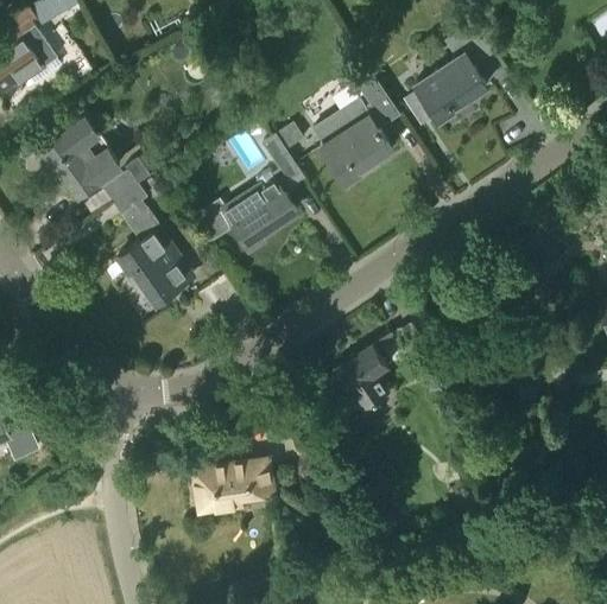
[(74,5),(70,0),(38,0),(30,6),(42,25),(74,5)]
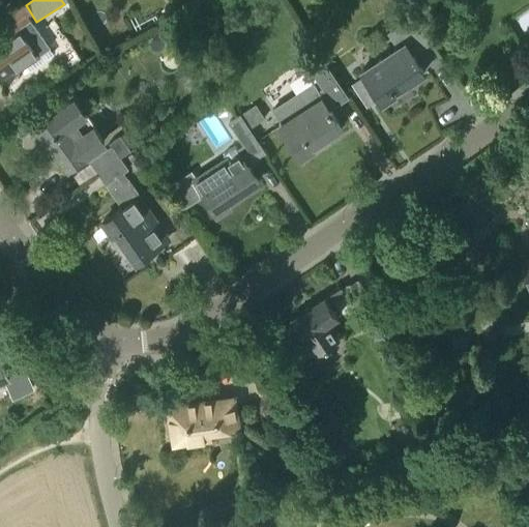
[(24,3),(7,13),(16,25),(31,15),(24,3)]
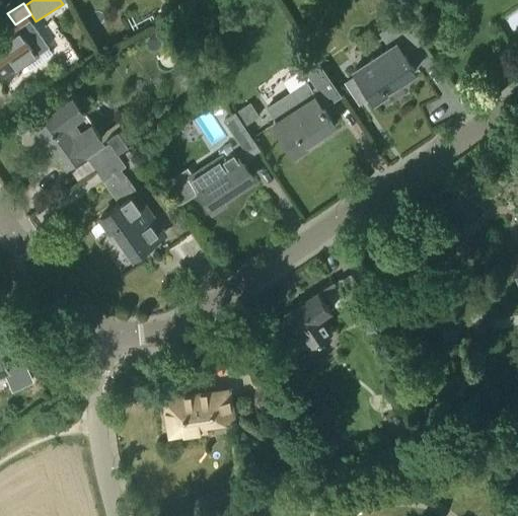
[(386,93),(416,73),(404,56),(422,45),(405,19),(381,34),(389,48),(354,72),(357,77),(372,99),(375,103),(387,95),(386,93)]
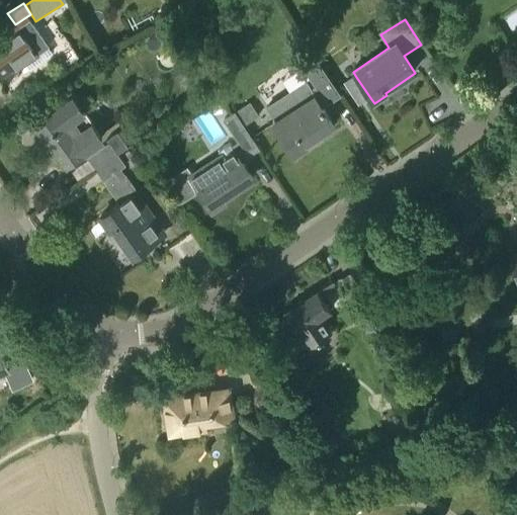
[(17,27),(0,39),(0,78),(13,70),(15,73),(25,65),(30,72),(54,56),(49,49),(30,23),(28,20),(17,27)]
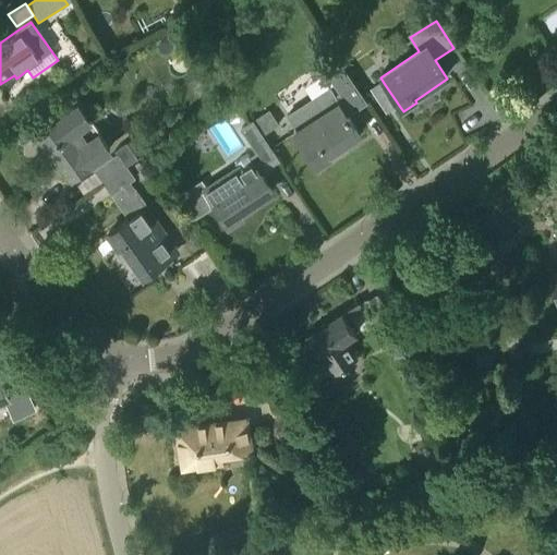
[(340,64),(327,73),(340,94),(335,98),(328,88),(285,118),(295,133),(293,134),(316,169),(330,160),(328,157),(360,136),(348,119),(367,106),(340,64)]
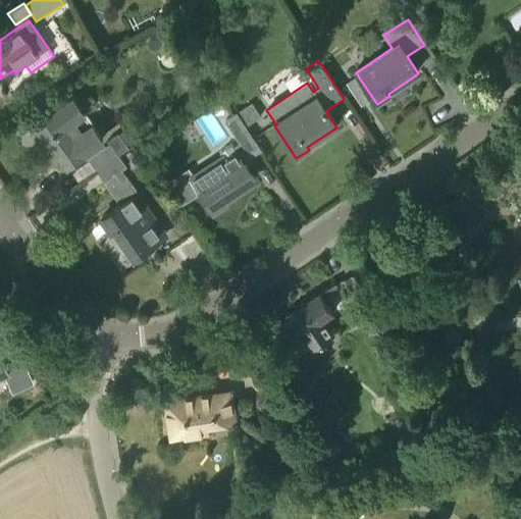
[(374,100),(359,78),(348,85),(363,108),(374,100)]
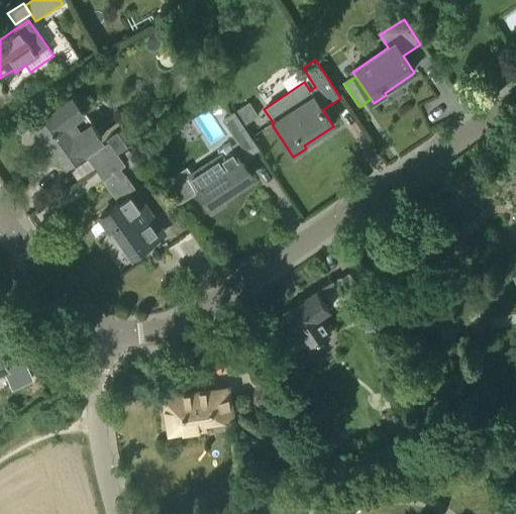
[(204,96),(211,107),(220,101),(213,90),(204,96)]
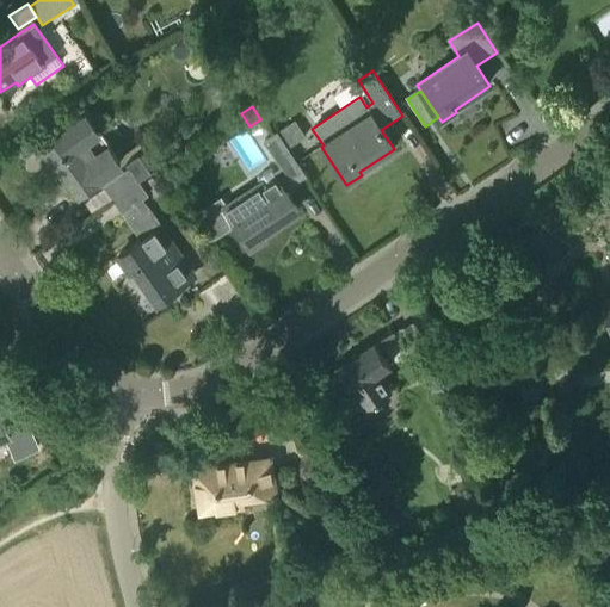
[(86,117),(41,149),(51,165),(55,162),(79,196),(121,166),(108,148),(105,150),(96,137),(98,135),(86,117)]
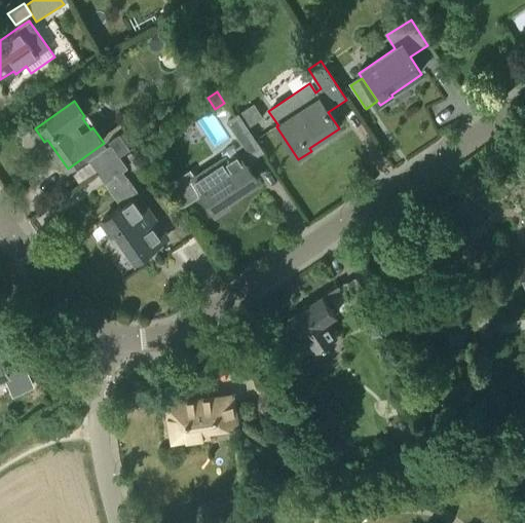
[(264,119),(254,105),(238,115),(249,129),(264,119)]
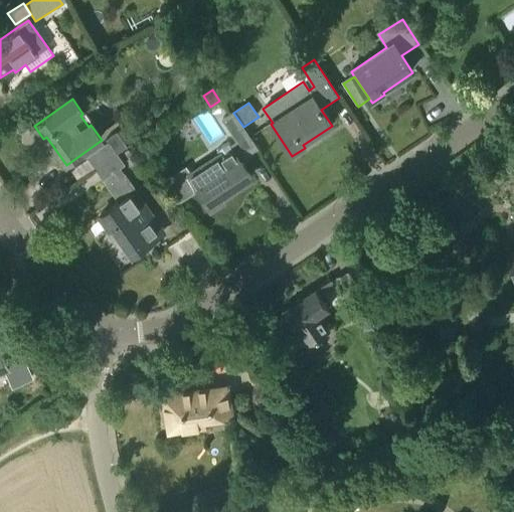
[(195,115),(209,140),(222,133),(208,108),(195,115)]
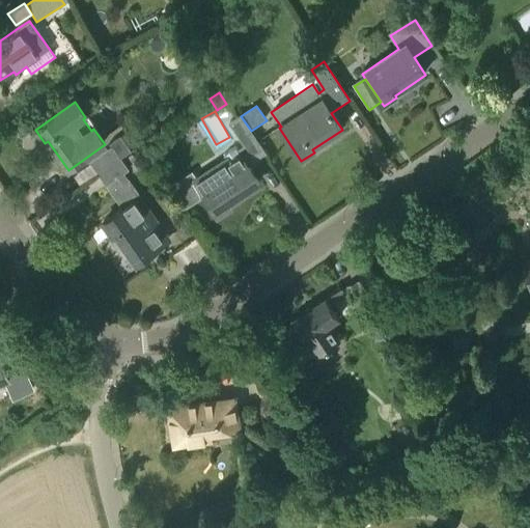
[(227,124),(238,140),(254,164),(267,156),(251,131),(241,116),(227,124)]
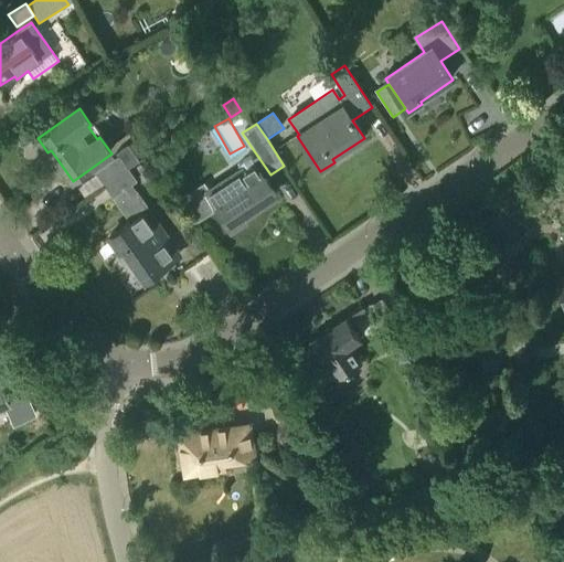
[(128,168),(138,162),(127,147),(115,155),(117,159),(95,175),(104,188),(127,170),(129,170),(128,168)]
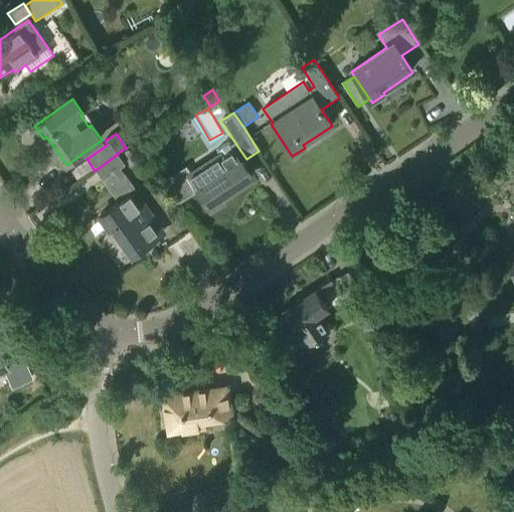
[(221,156),(195,172),(204,185),(198,189),(211,209),(224,201),(222,198),(251,179),(233,152),(223,159),(221,156)]
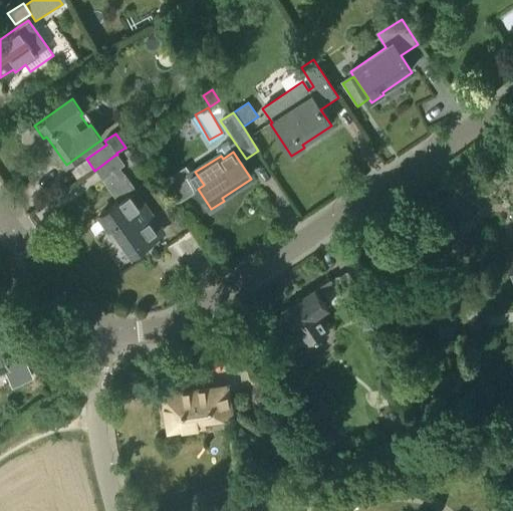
[(115,155),(94,171),(102,182),(120,170),(125,166),(117,155),(115,155)]
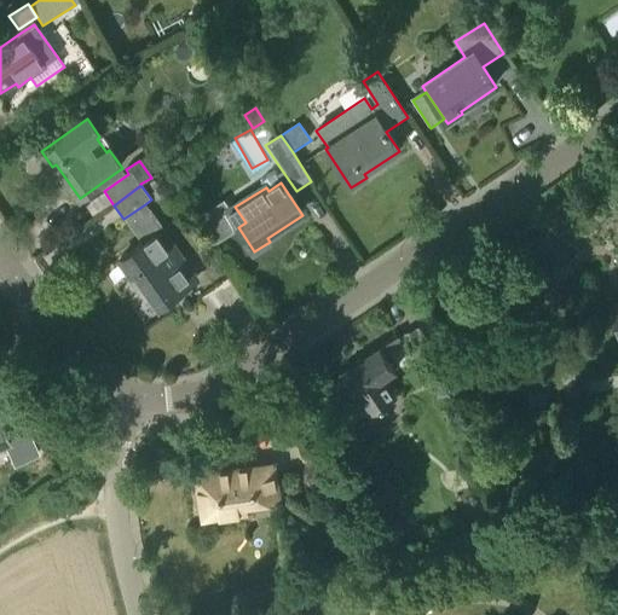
[(145,204),(123,219),(143,247),(121,262),(132,277),(136,274),(160,308),(180,294),(183,299),(192,291),(189,288),(194,284),(182,267),(188,264),(145,204)]
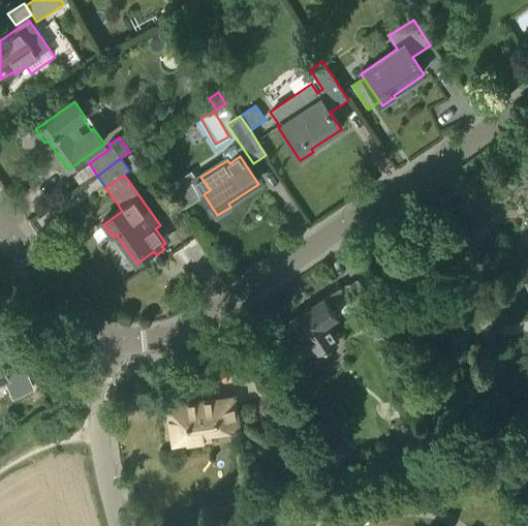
[(527,261),(519,265),(527,296),(527,261)]
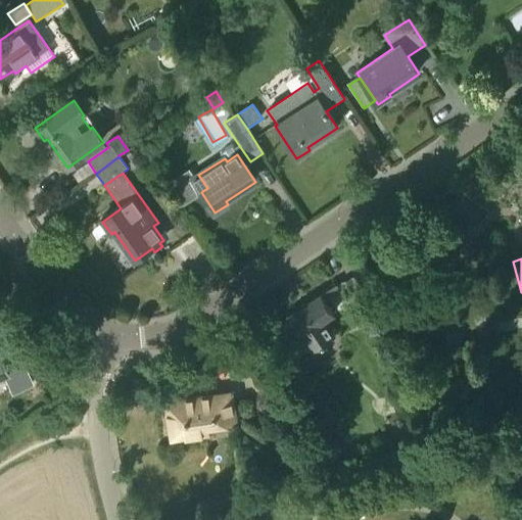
[(388,329),(380,312),(372,292),(371,292),(362,274),(342,284),(350,302),(354,300),(371,337),(388,329)]
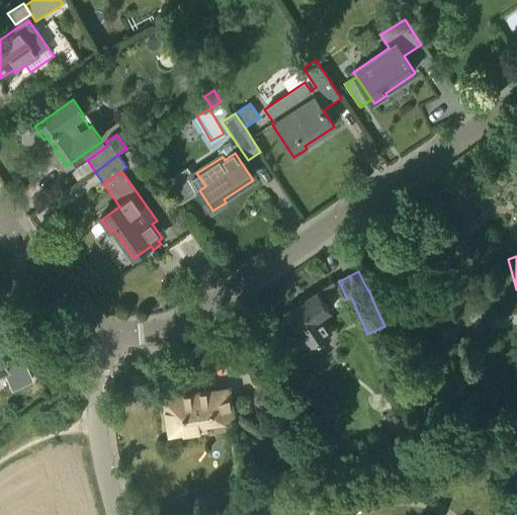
[(335,280),(285,315),(298,334),(299,334),(311,350),(333,335),(322,319),(332,312),(324,299),(340,288),(335,280)]
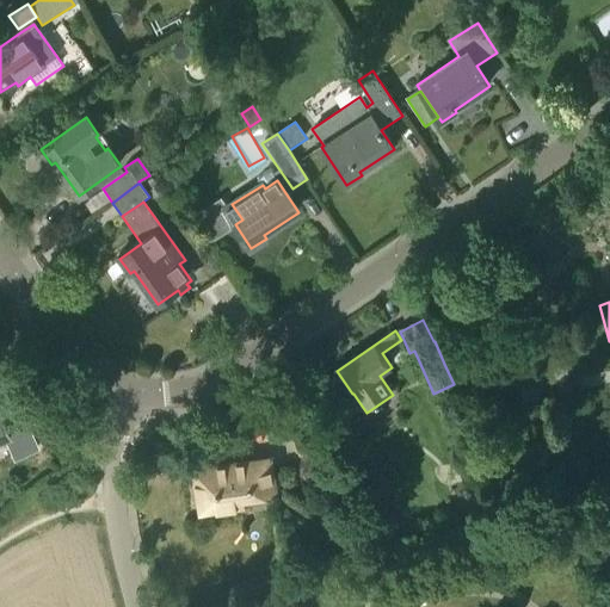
[(0,441),(10,437),(14,447),(34,438),(23,415),(5,422),(0,414),(0,441)]
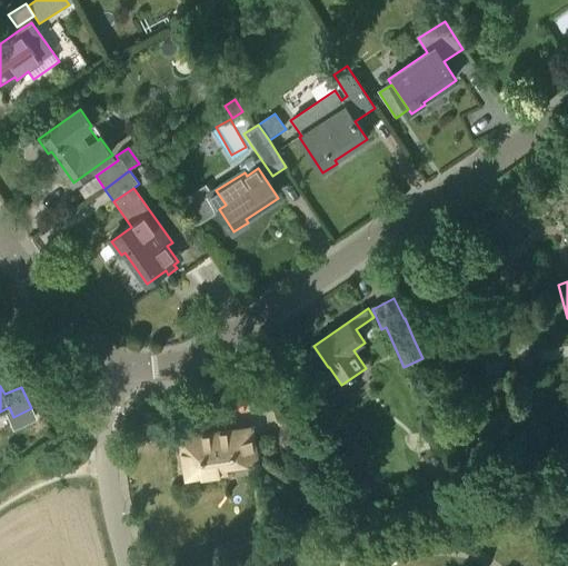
[(273,408),(281,426),(315,411),(306,394),(273,408)]
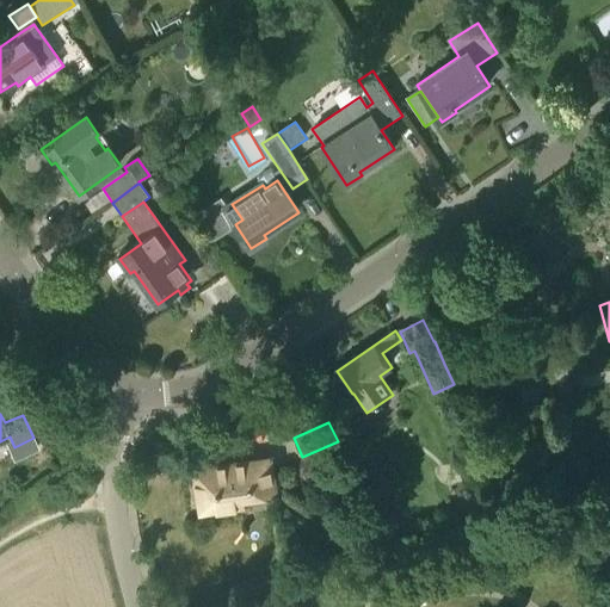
[(269,462),(197,472),(203,512),(244,505),(242,495),(273,490),(269,462)]
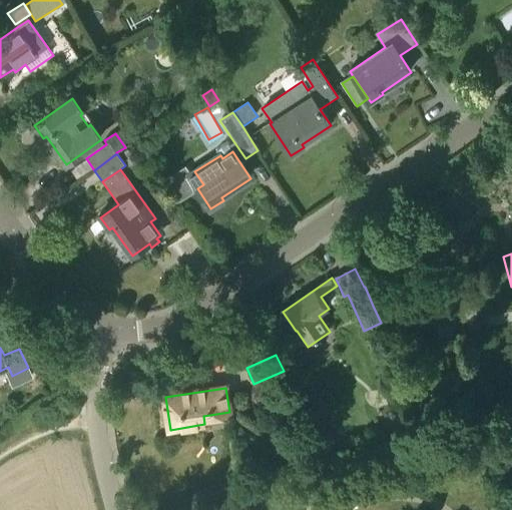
All buildings are outlined.
